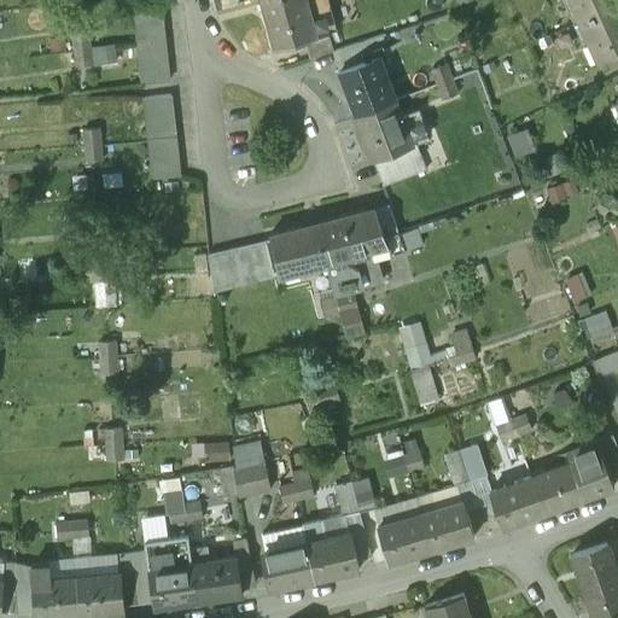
[(159,0),(132,4),(143,82),(169,79),(159,0)]
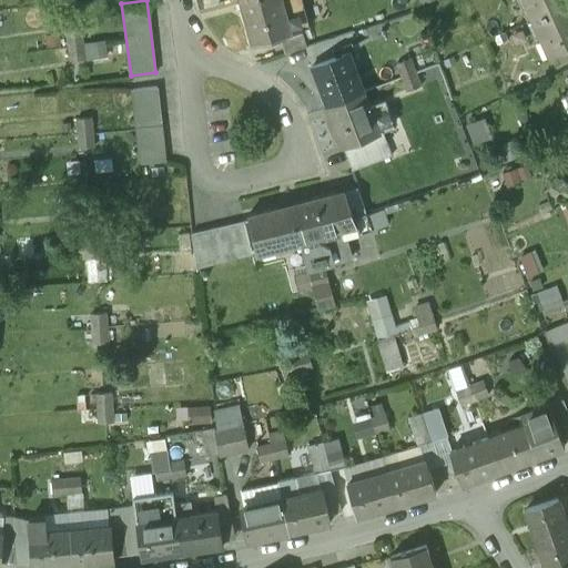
[(281,0),(244,0),(241,1),(253,42),(291,32),(281,0)]
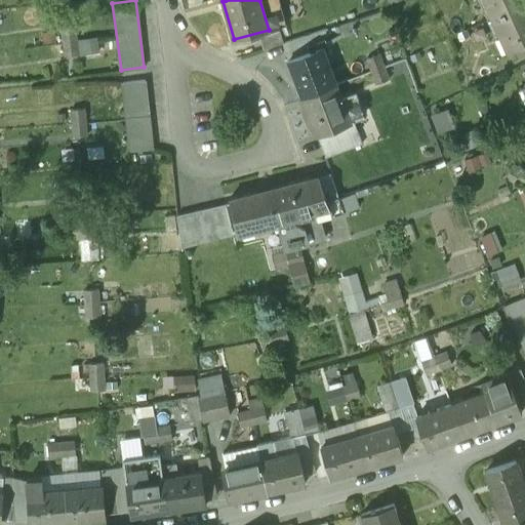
[(279,0),(259,0),(269,30),(286,25),(279,0)]
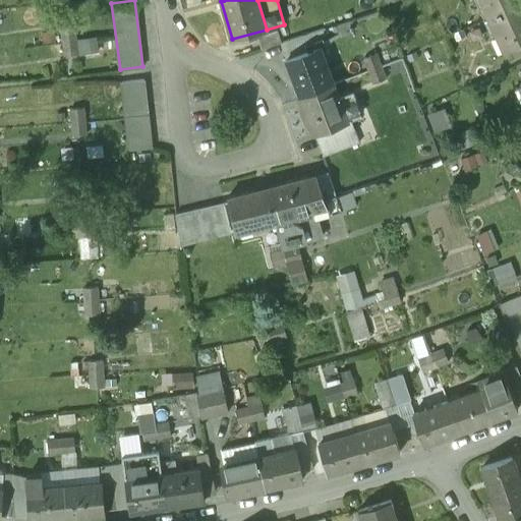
[(520,0),(481,0),(505,50),(520,42),(520,0)]
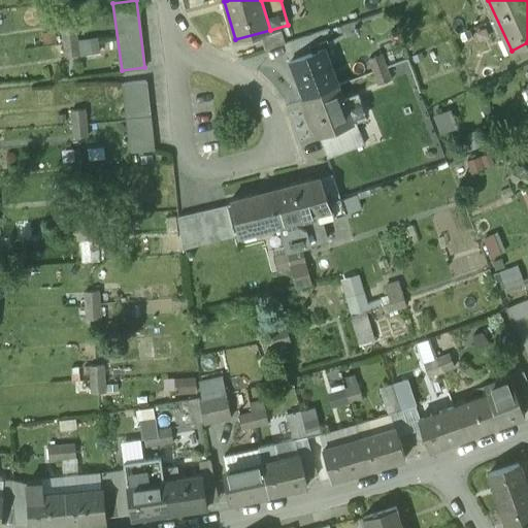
[(76,30),(62,31),(66,59),(80,57),(76,30)]
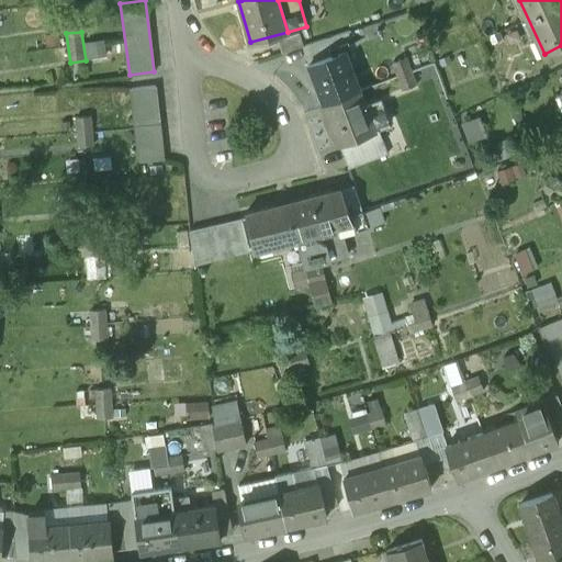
[(515,32),(499,36),(505,52),(519,47),(515,32)]
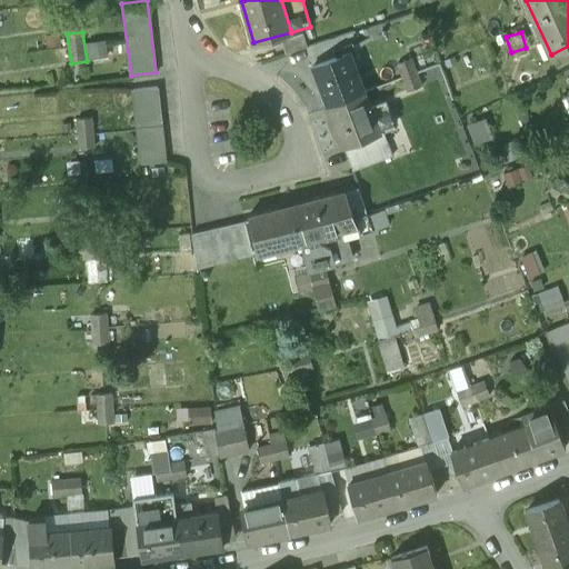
[(349,51),(312,65),(328,106),(365,91),(349,51)]
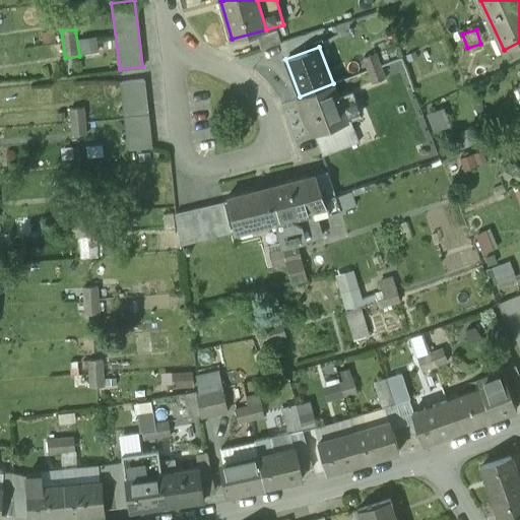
[(376,54),(363,59),(368,70),(380,66),(376,54)]
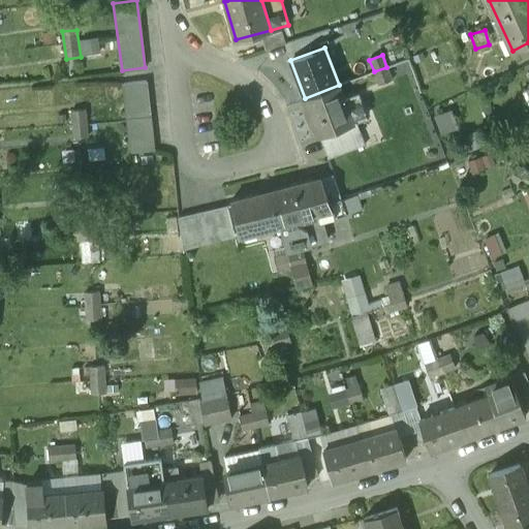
[(386,67),(374,71),(378,85),(392,80),(386,67)]
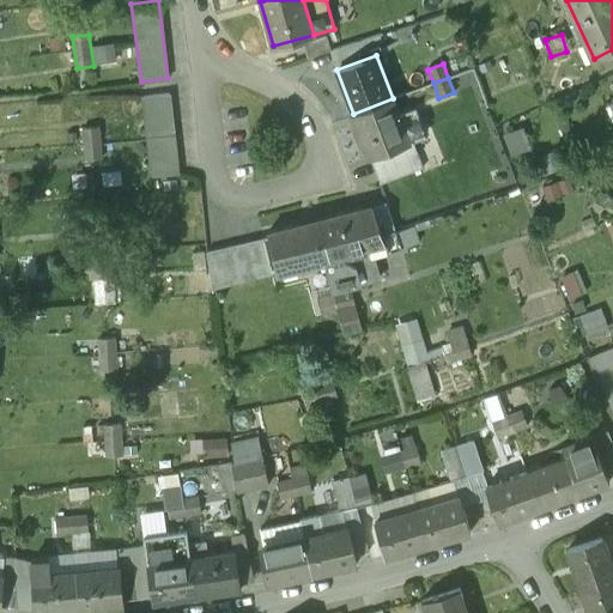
[(169,93),(141,97),(151,177),(178,174),(169,93)]
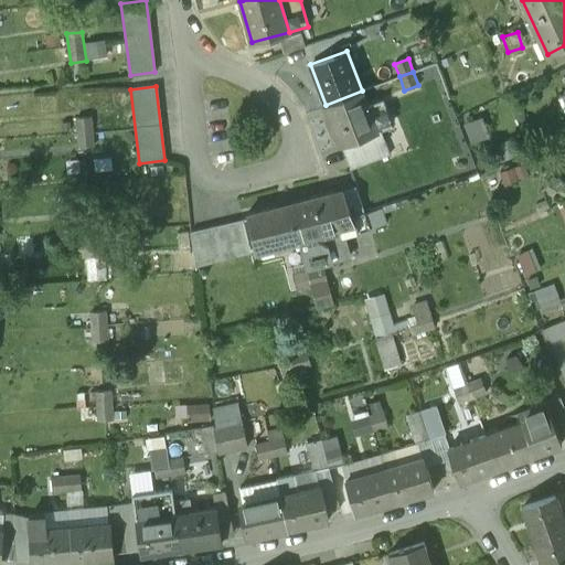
[(362,91),(326,105),(341,145),(377,130),(362,91)]
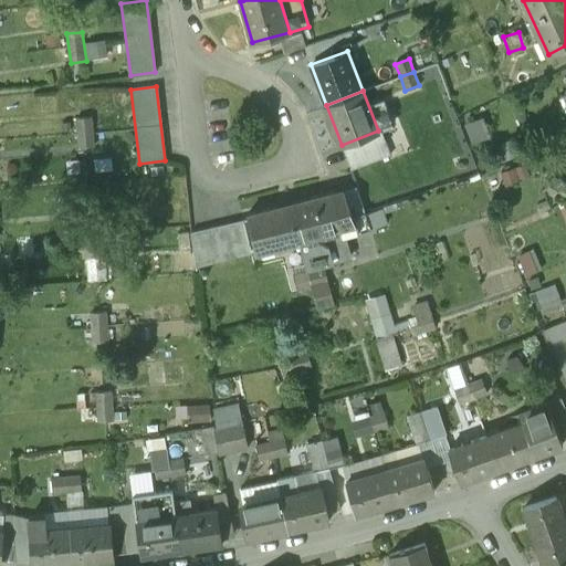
[(92,119),(77,121),(80,149),(94,148),(92,119)]
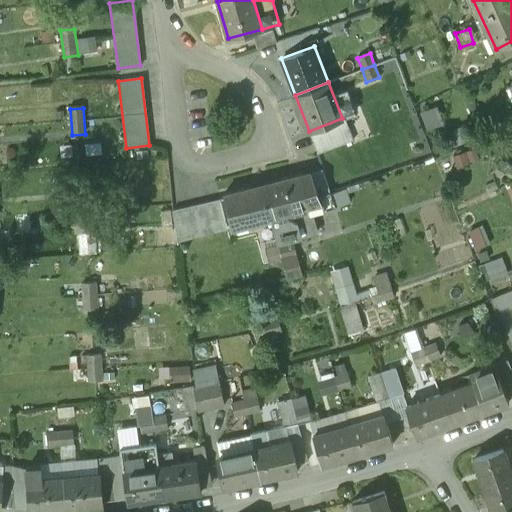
[(342,118),(309,131),(317,153),(350,140),(342,118)]
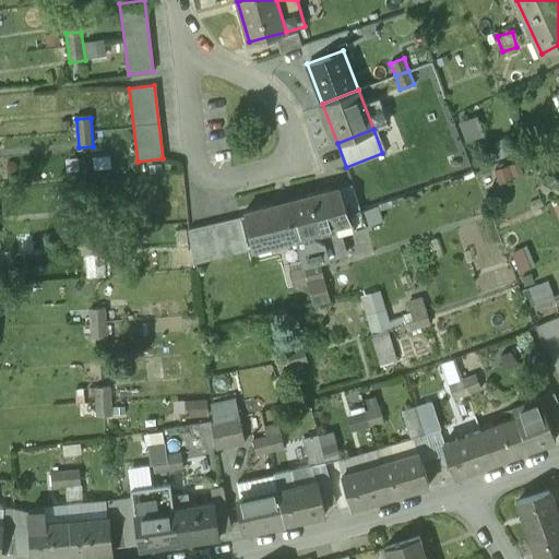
[(352,186),(326,192),(336,234),(340,233),(366,226),(352,186)]
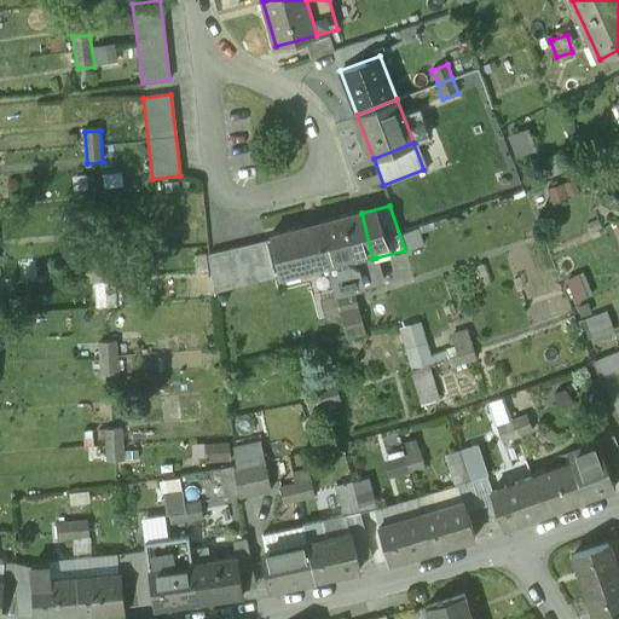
[(362,213),(317,224),(328,265),(335,293),(382,281),(376,258),(372,259),(362,213)]
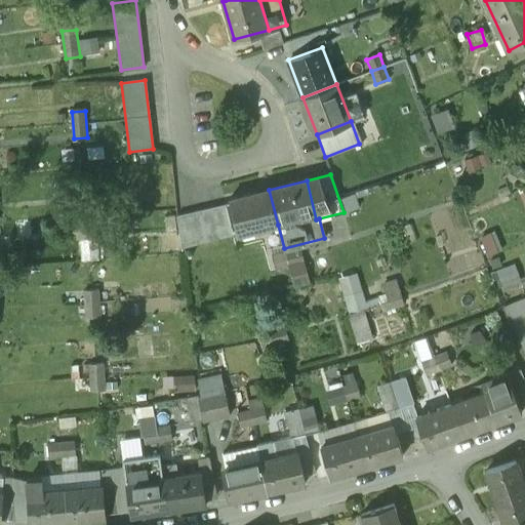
[(269,190),(230,200),(239,235),(278,225),(269,190)]
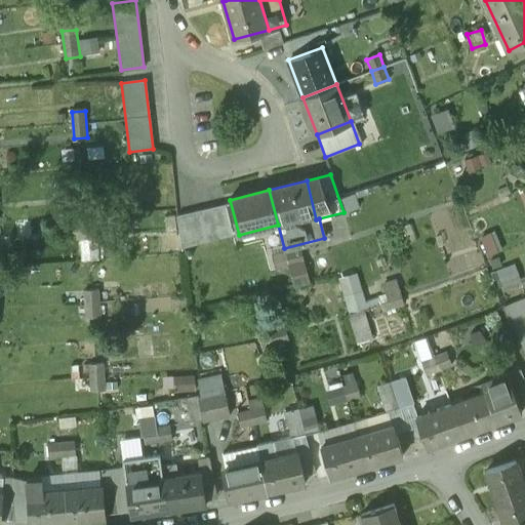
[(92,204),(78,205),(80,232),(94,231),(92,204)]
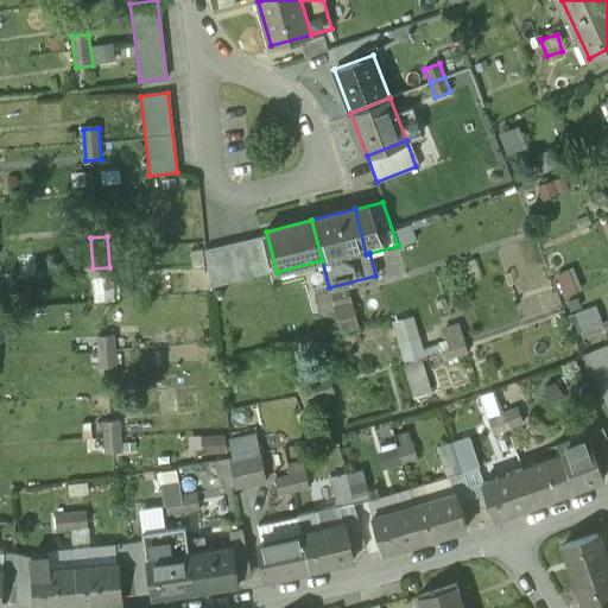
[(260,236),(232,244),(240,278),(270,271),(260,236)]
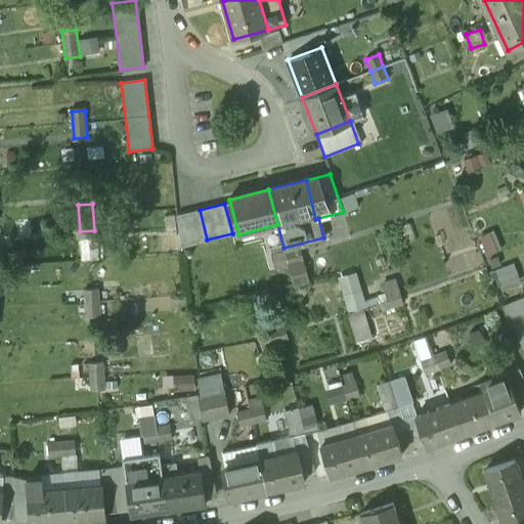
[(298,249),(285,252),(288,265),(301,262),(298,249)]
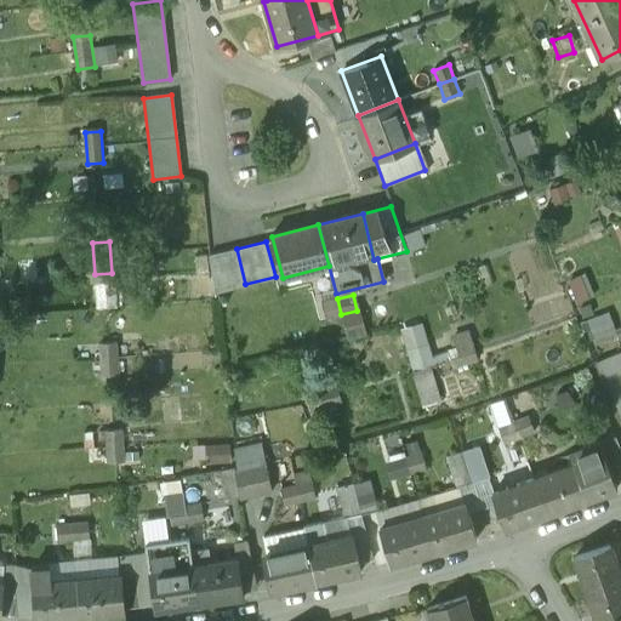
[(337,298),(322,302),(325,319),(341,314),(337,298)]
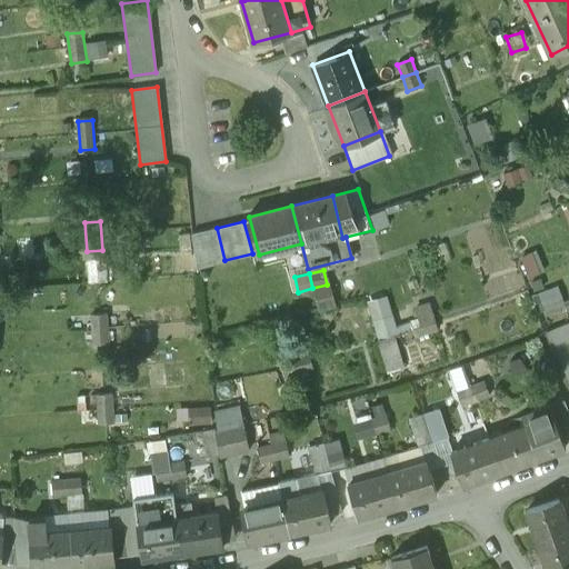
[(435,315),(420,319),(422,326),(437,321),(435,315)]
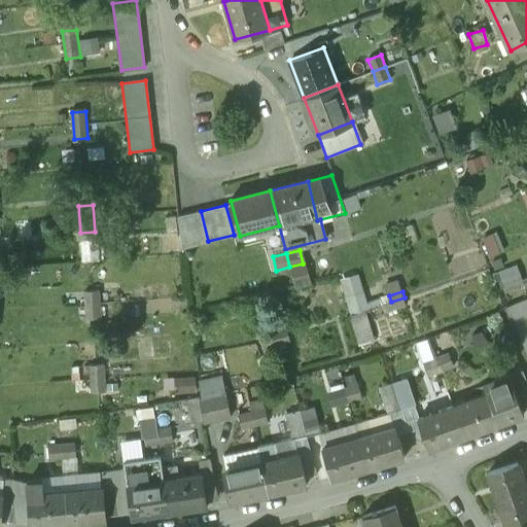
[(99,292),(85,293),(88,321),(101,320),(99,292)]
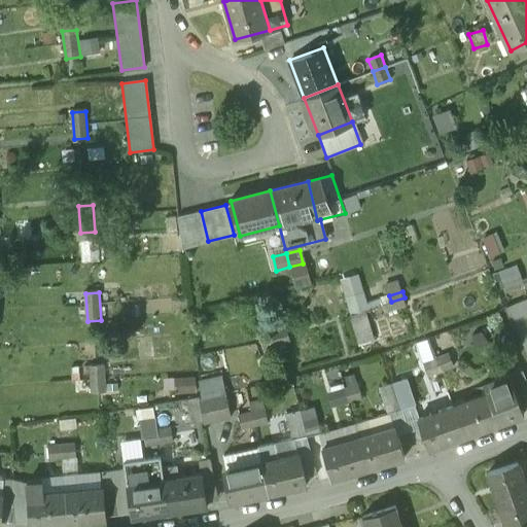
[(405,297),(391,302),(393,309),(407,306),(405,297)]
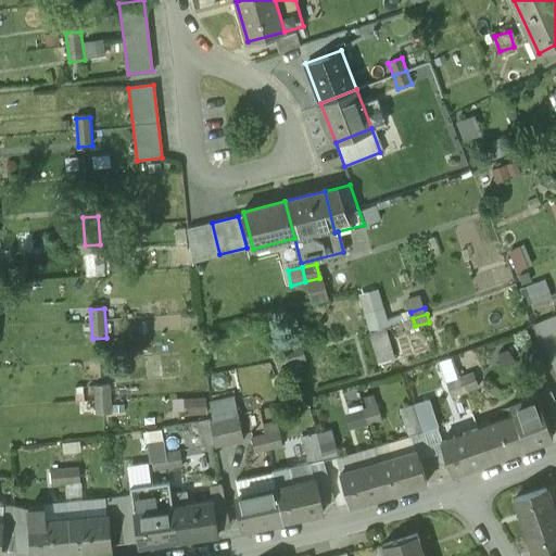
[(378,327),(381,361),(406,358),(403,324),(378,327)]
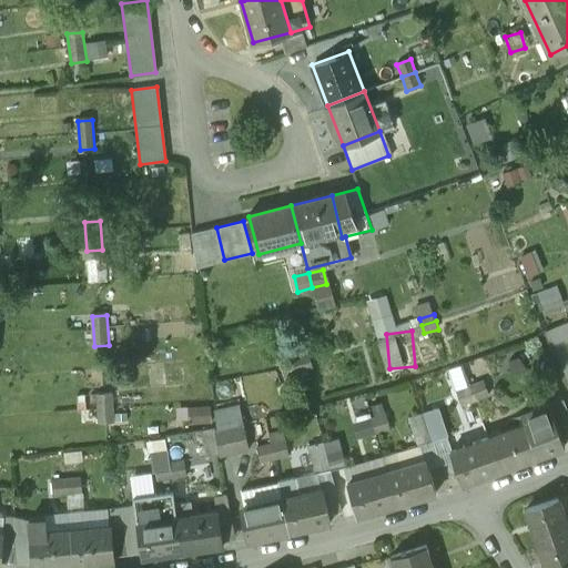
[(308,353),(294,357),(296,364),(311,359),(308,353)]
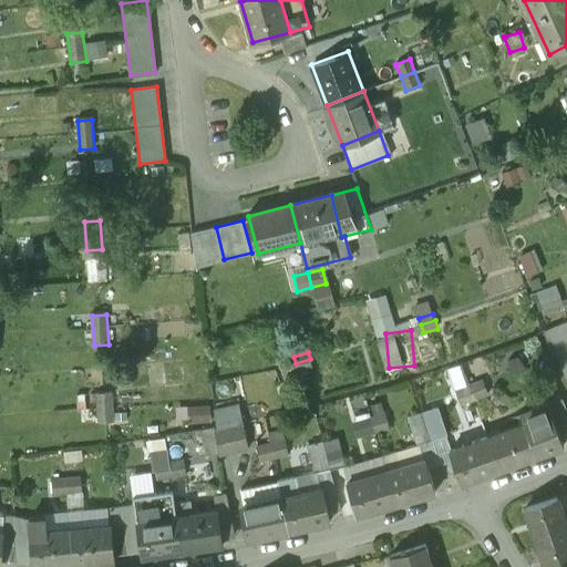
[(294,357),(279,361),(281,368),(296,363),(294,357)]
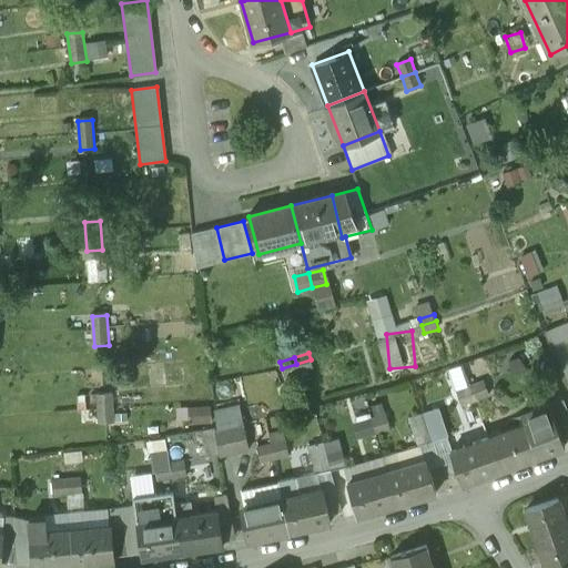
[(311,359),(296,364),(298,372),(313,367),(311,359)]
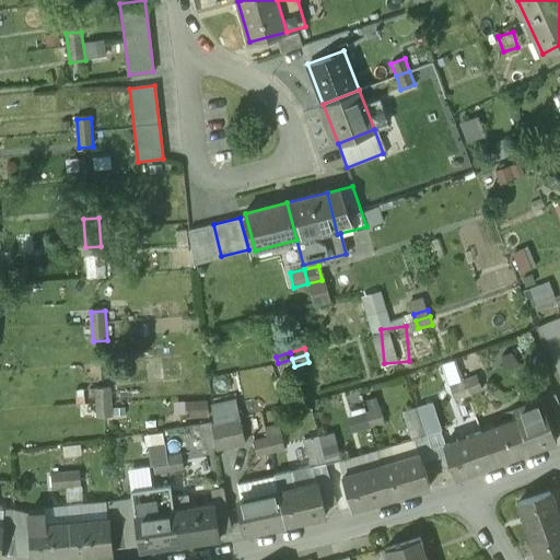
[(292,359),(278,363),(280,371),(294,366),(292,359)]
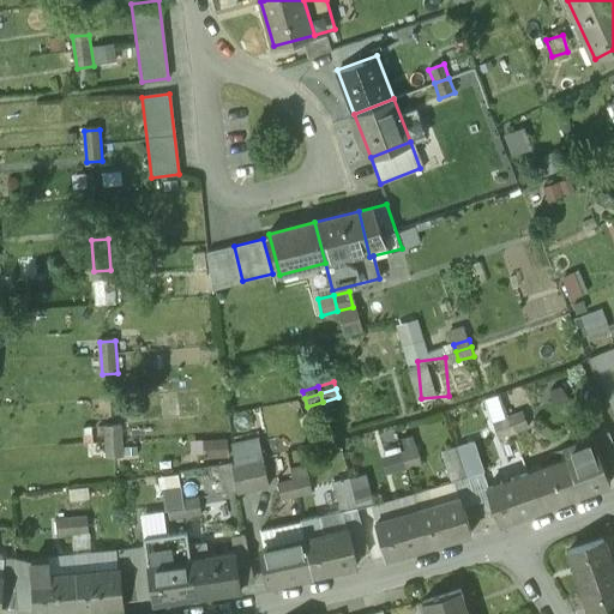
[(246,489),(275,485),(266,434),(260,435),(256,407),(233,411),(246,489)]
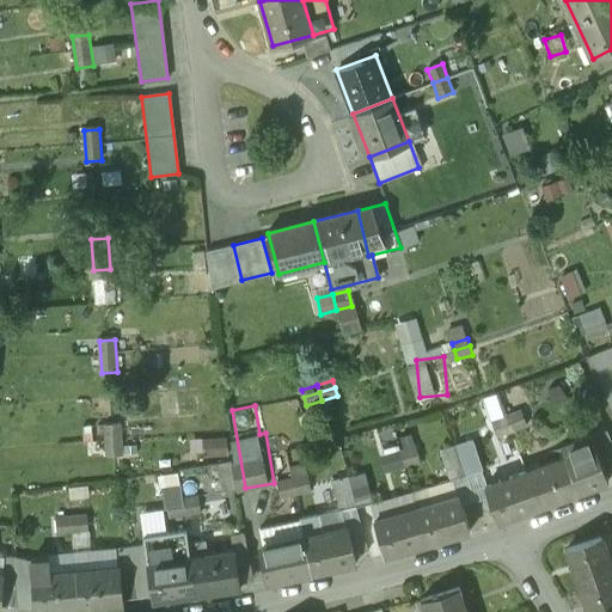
[(520,410),(506,415),(512,430),(526,424),(520,410)]
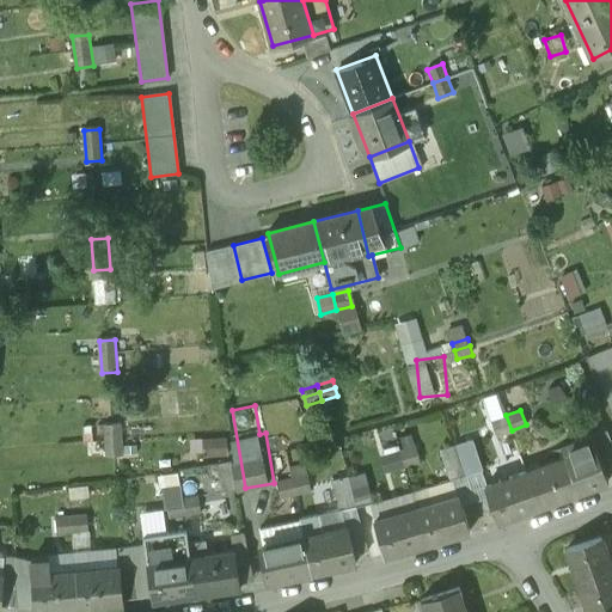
[(506,415),(490,421),(496,435),(512,430),(506,415)]
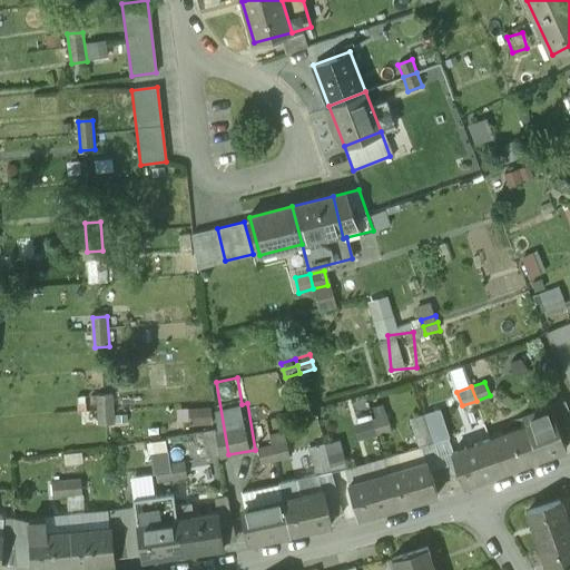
[(112,396),(97,397),(100,426),(115,425),(112,396)]
